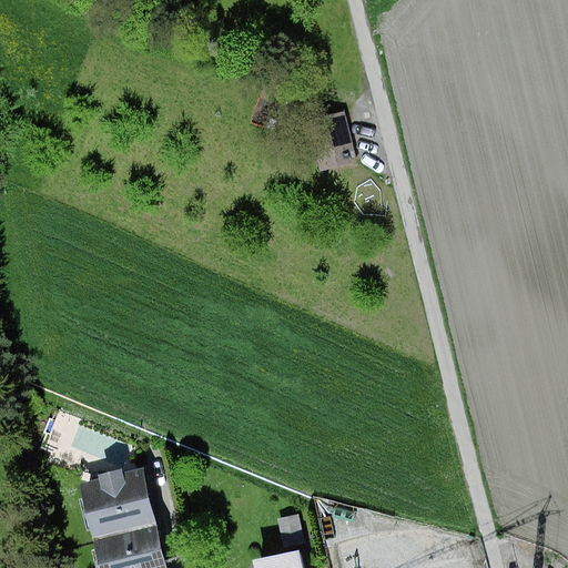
[(345,111),(307,121),(321,172),(357,162),(345,111)]
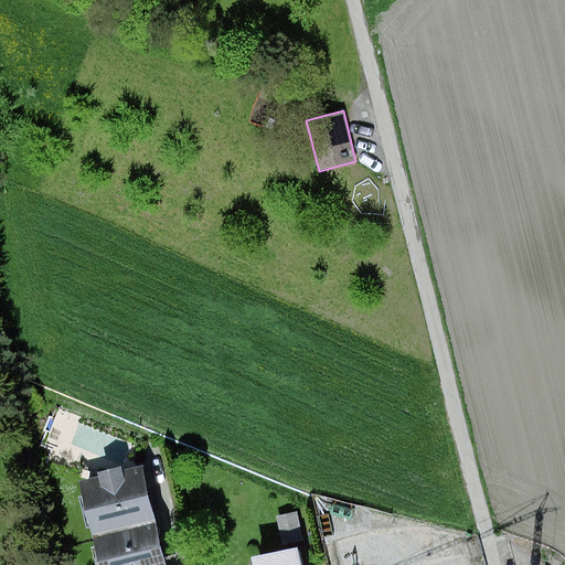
[(158,522),(145,466),(125,471),(124,467),(99,473),(100,477),(81,482),(95,539),(158,522)]
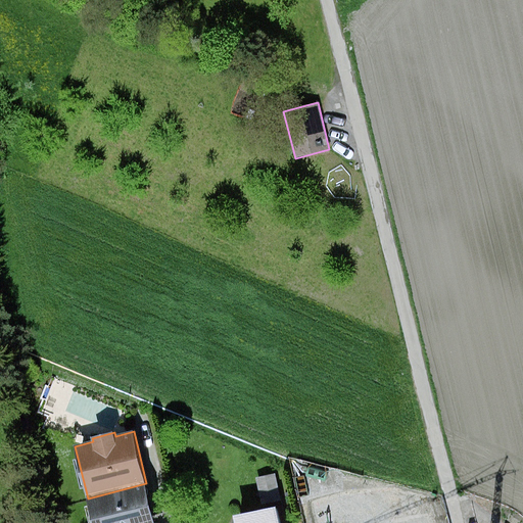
[(282,501),(276,474),(256,478),(262,505),(282,501)]
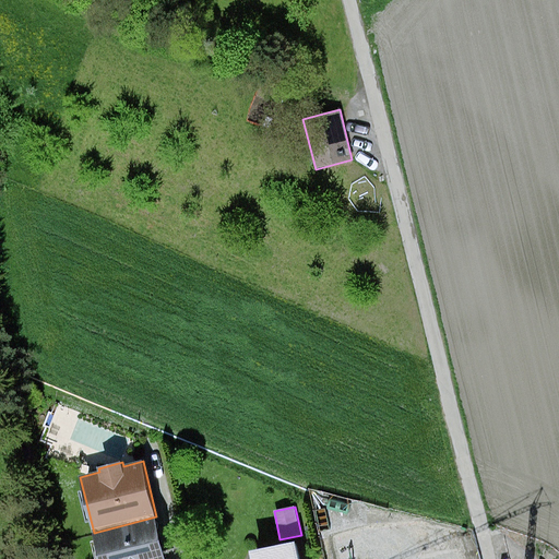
[(167,558),(156,516),(94,533),(99,558),(167,558)]
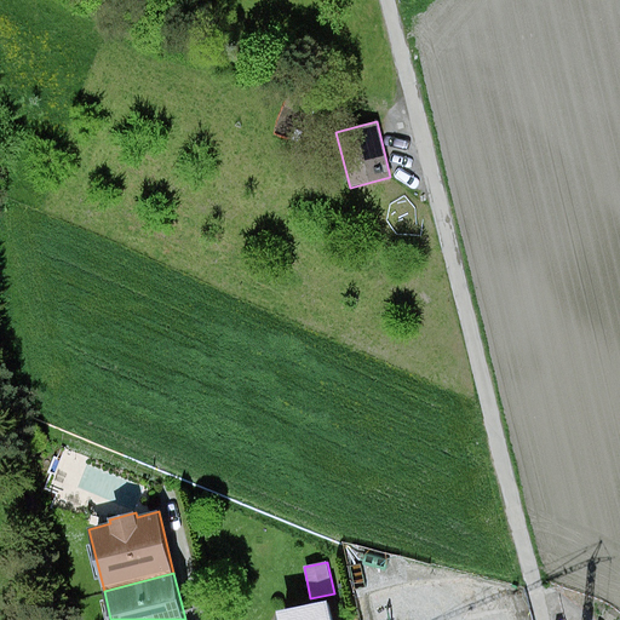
[(332,619),(328,601),(277,612),(279,619),(332,619)]
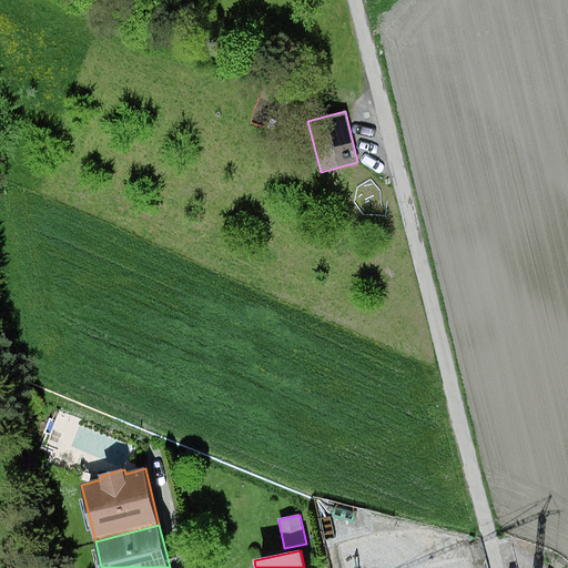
[(416,567),(386,556),(381,567),(416,567)]
